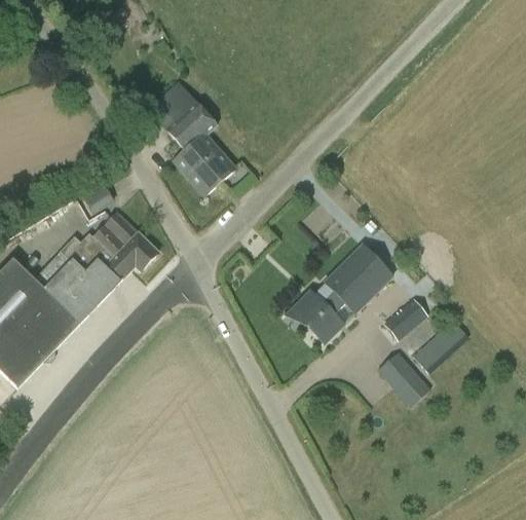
[(226,157),(207,134),(218,124),(177,78),(145,106),(186,150),(175,159),(203,192),(239,161),(231,152),(226,157)]
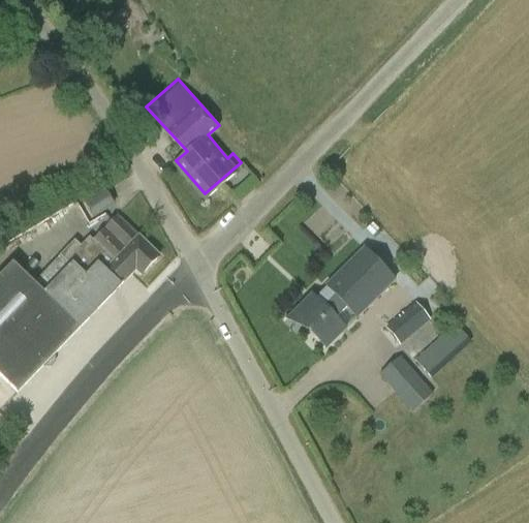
[(106,186),(85,198),(93,213),(115,201),(106,186)]
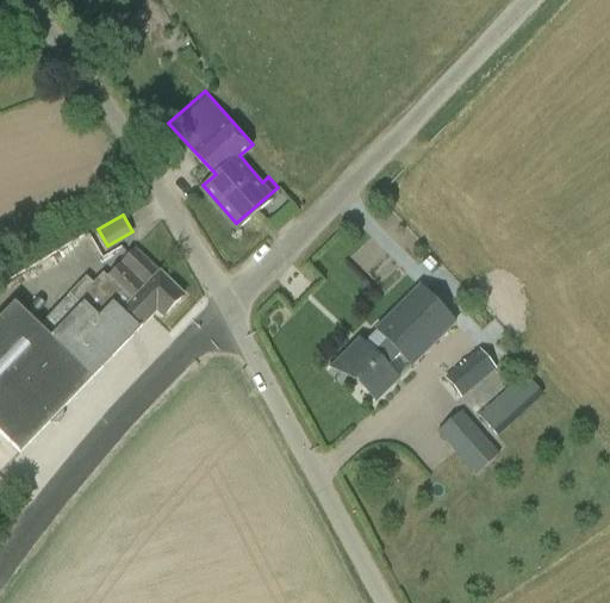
[(142,321),(156,308),(162,311),(184,290),(159,266),(161,265),(135,242),(107,271),(103,268),(93,278),(85,272),(37,321),(13,299),(0,312),(0,429),(20,449),(141,324),(139,323),(142,321)]
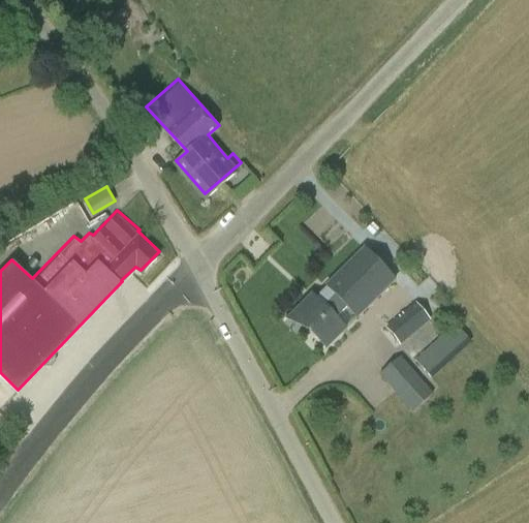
[(315,290),(310,286),(291,306),(327,341),(342,326),(332,316),(346,302),(355,311),(394,273),(363,243),(315,290)]
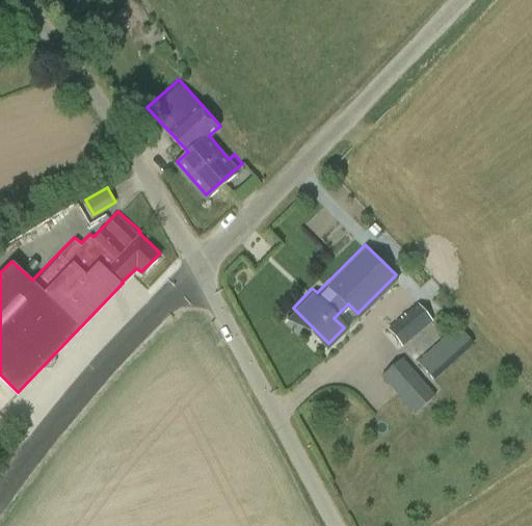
[(388,324),(402,342),(437,312),(431,305),(426,309),(418,298),(388,324)]
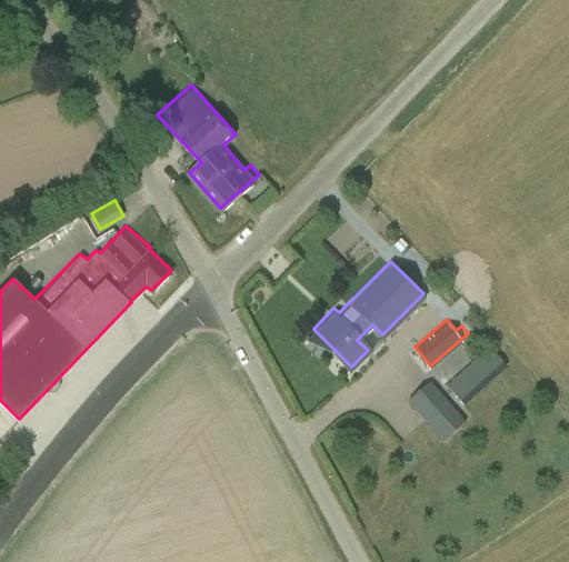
[(446,380),(462,400),(506,361),(488,342),(446,380)]
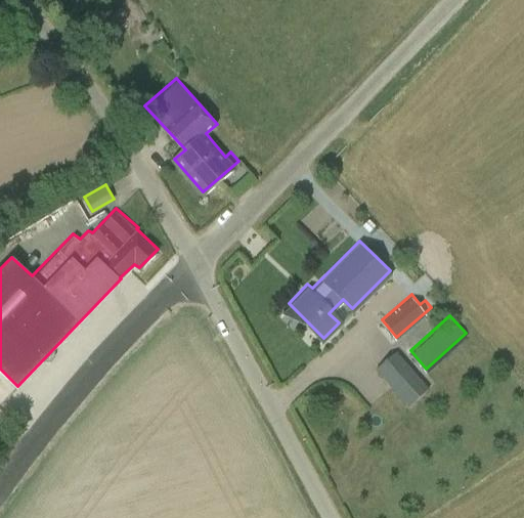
[(420,376),(395,348),(375,365),(391,384),(407,404),(428,385),(420,376)]
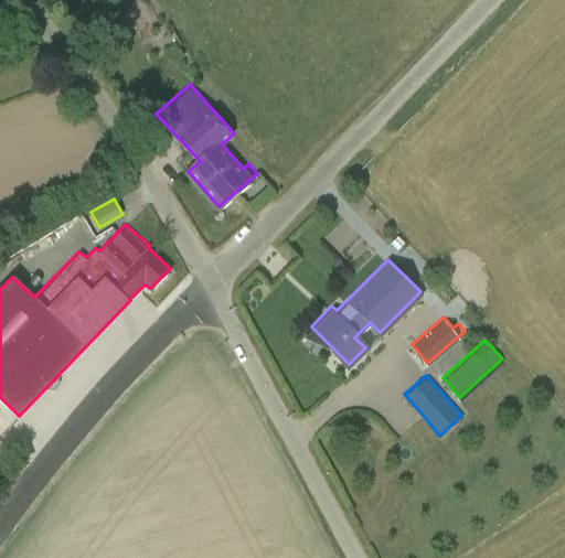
All buildings are outlined.
